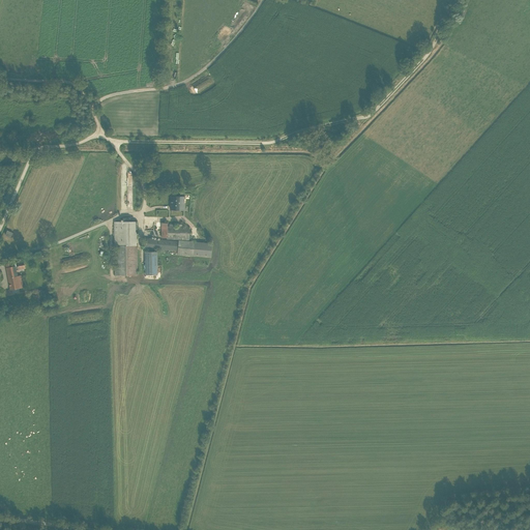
[(171,211),(184,211),(184,195),(171,195),(171,211)]
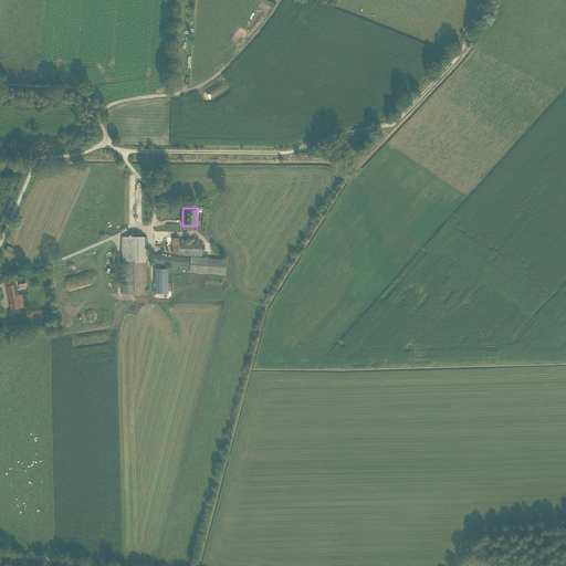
[(122,295),(146,295),(145,238),(139,238),(139,233),(130,234),(130,238),(121,238),(122,295)]
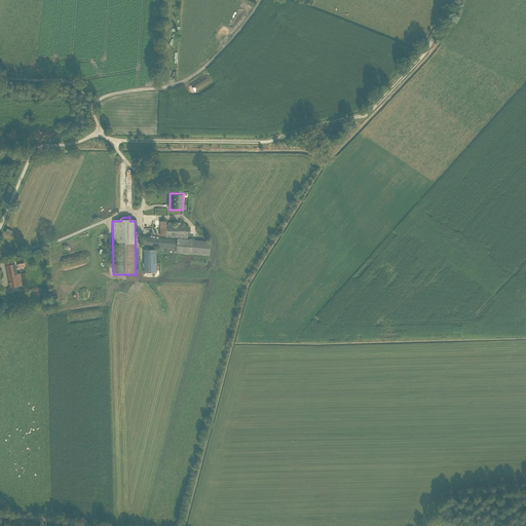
[(176,255),(210,257),(211,242),(187,240),(188,226),(173,225),(174,223),(160,222),(159,238),(144,237),(143,248),(176,251),(176,255)]
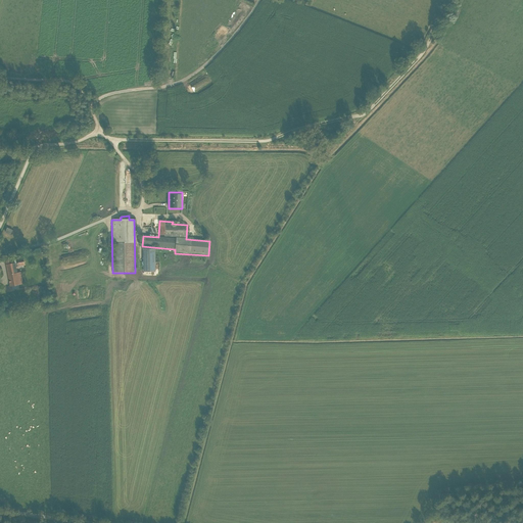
[(143,273),(155,273),(155,250),(143,250),(143,273)]
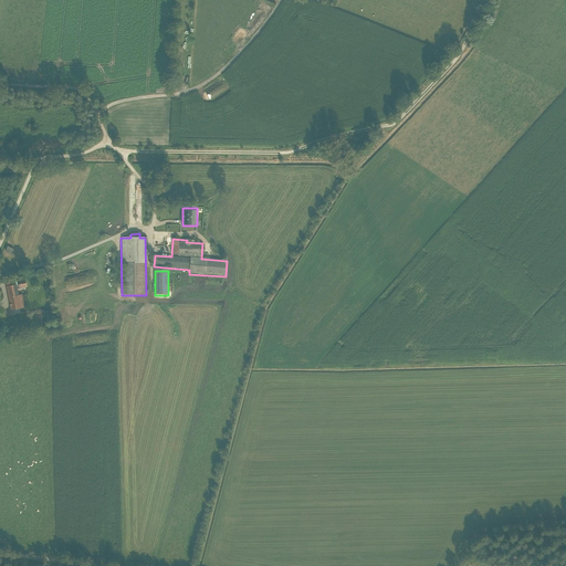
[(11,311),(24,308),(22,297),(19,299),(17,282),(6,284),(11,311)]
